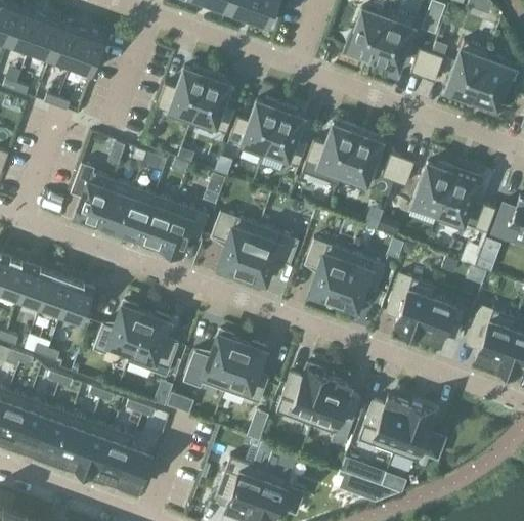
[(207,0),(206,3),(226,10),(230,0),(207,0)]
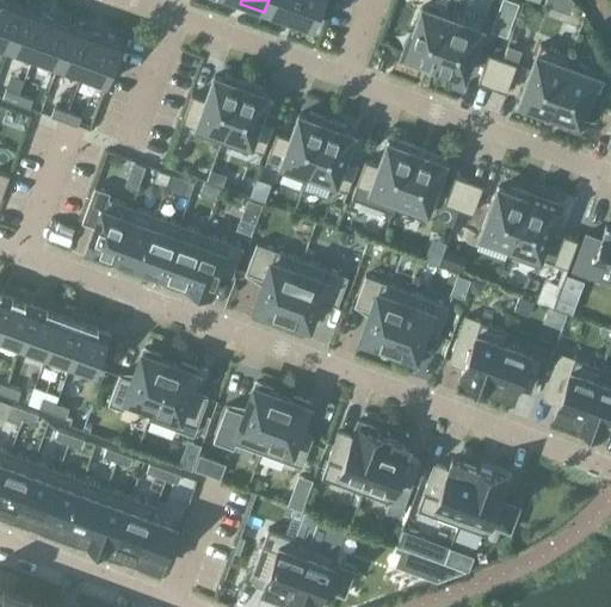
[(296,0),(269,0),(264,12),(289,22),(296,0)]
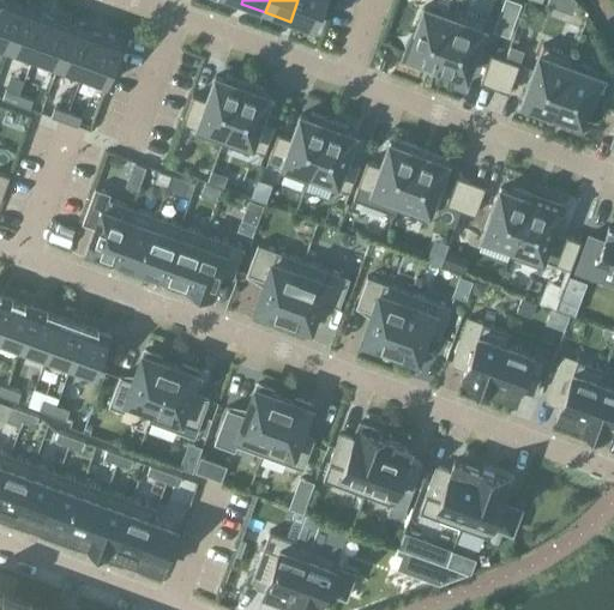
[(298,0),(290,22),(315,30),(326,0),(298,0)]
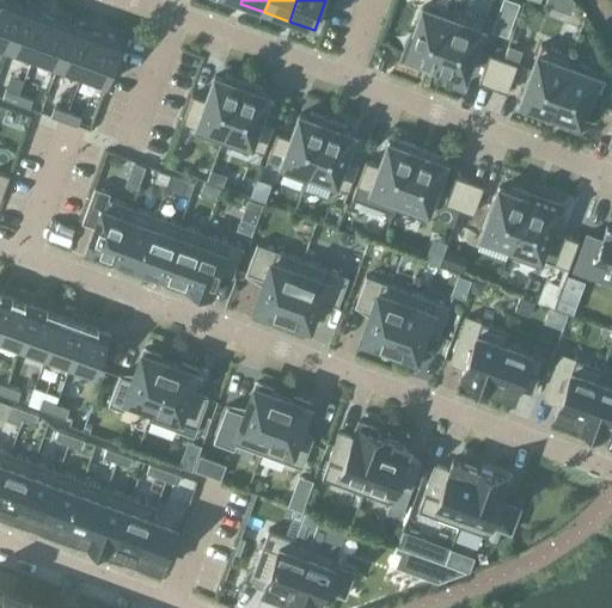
[(0,47),(10,50),(24,11),(0,1),(0,47)]
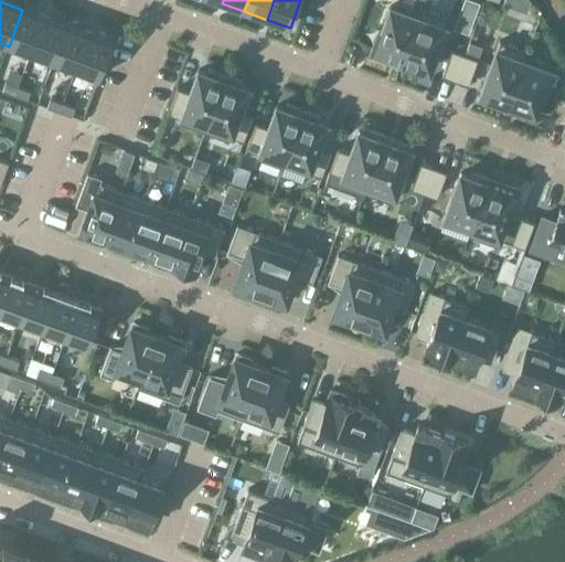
[(44,18),(22,10),(9,46),(31,55),(44,18)]
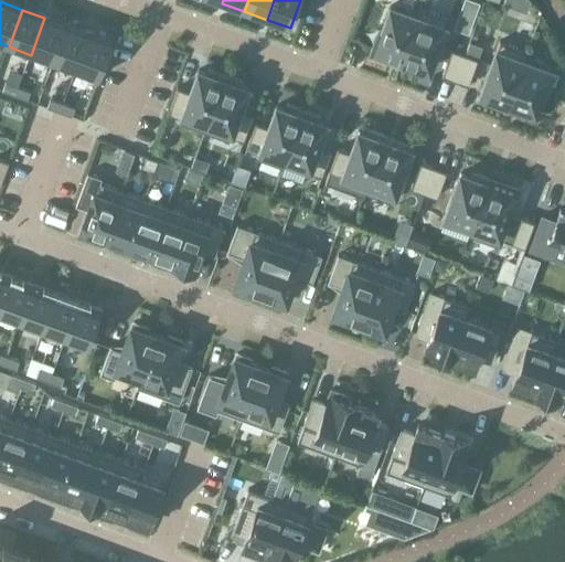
[(398,69),(400,69),(418,19),(417,19),(391,10),(373,59),(391,65),(392,64),(400,67),(398,69)]
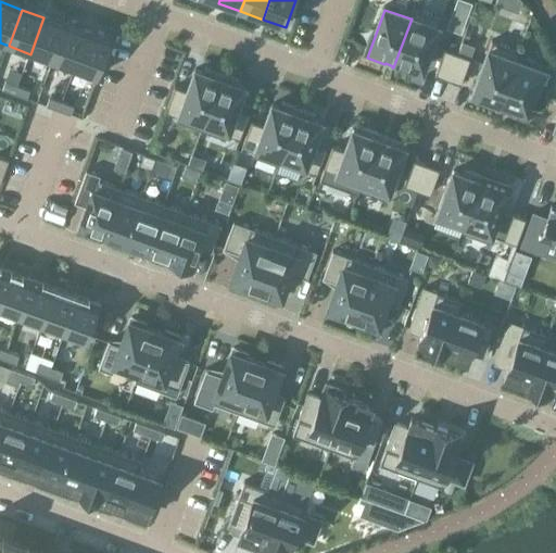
[(412,74),(413,68),(422,72),(441,21),(413,11),(411,19),(412,19),(393,67),(412,74)]
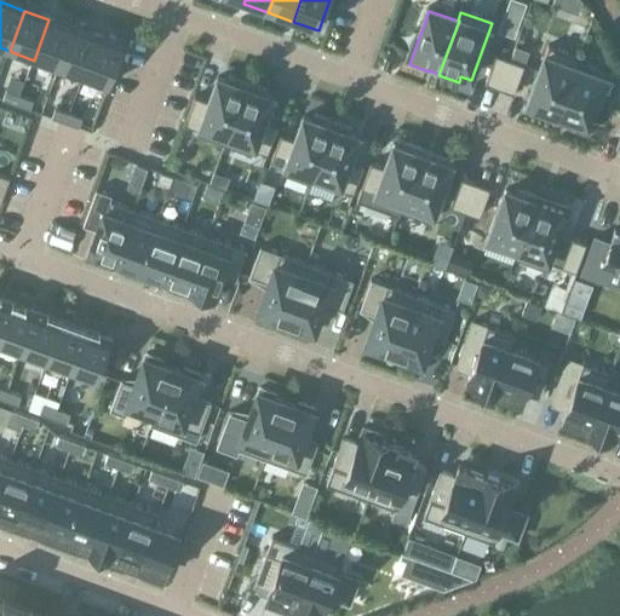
[(34,61),(58,69),(73,29),(49,19),(34,61)]
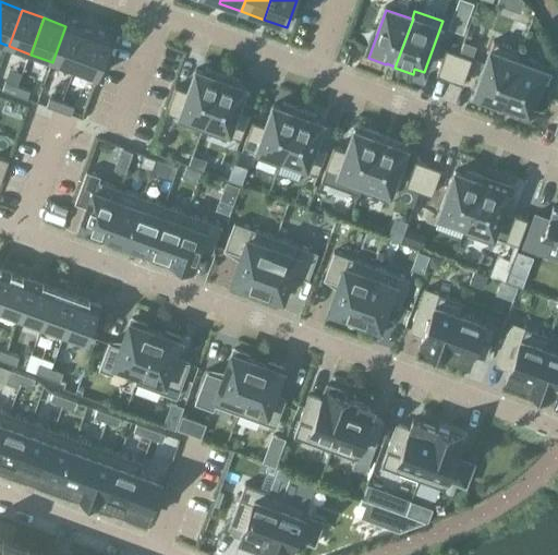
[(88,34),(65,26),(52,62),(74,71),(88,34)]
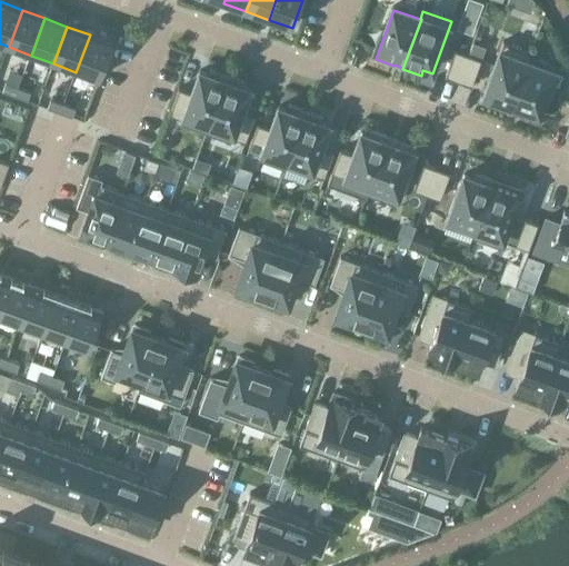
[(76,72),(100,80),(113,43),(90,35),(76,72)]
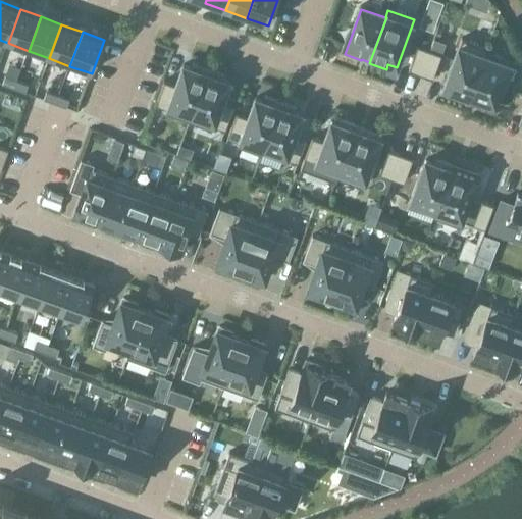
[(486,54),(487,51),(462,41),(444,90),(453,93),(451,97),(468,103),(485,54),(486,54)]
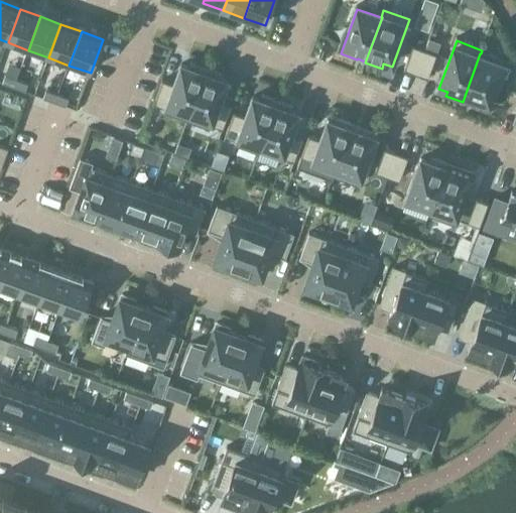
[(412,48),(404,73),(416,77),(424,52),(412,48)]
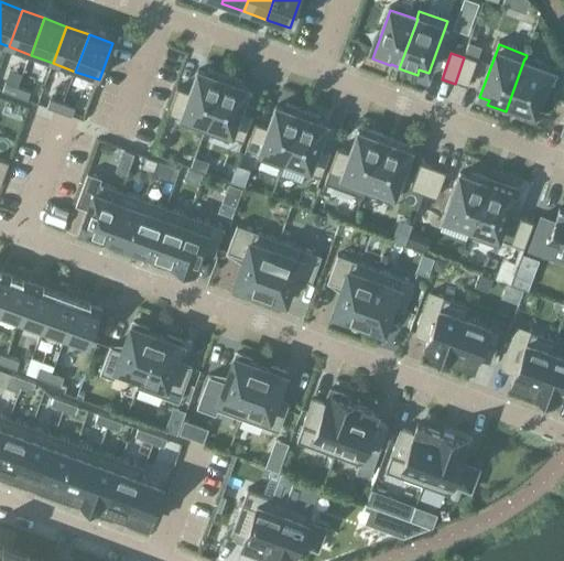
[(464,57),(455,84),(467,88),(477,63),(464,57)]
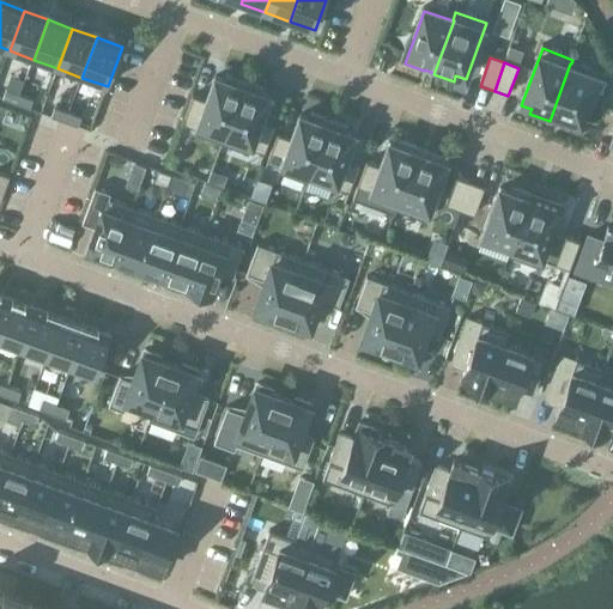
[(570,64),(550,121),(550,122),(551,121),(559,125),(578,133),(600,74),(571,64),(570,64)]
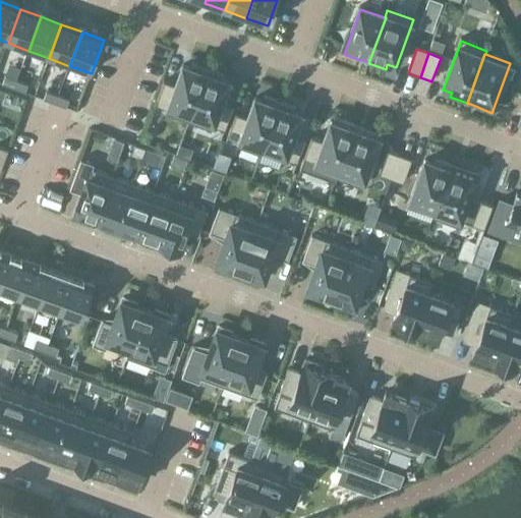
[(208,71),(192,65),(190,70),(183,67),(176,88),(164,83),(155,108),(167,112),(166,115),(188,124),(208,71)]
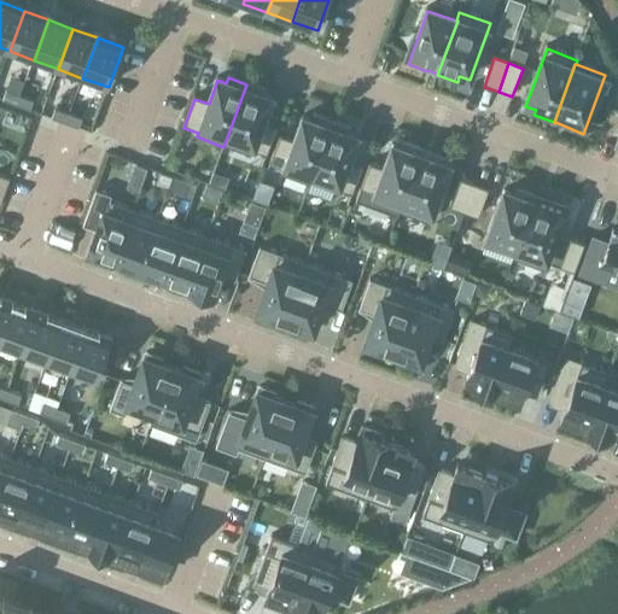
[(264,91),(246,85),(223,147),(251,157),(252,152),(267,157),(277,129),(263,124),(272,100),(263,97),(264,91)]
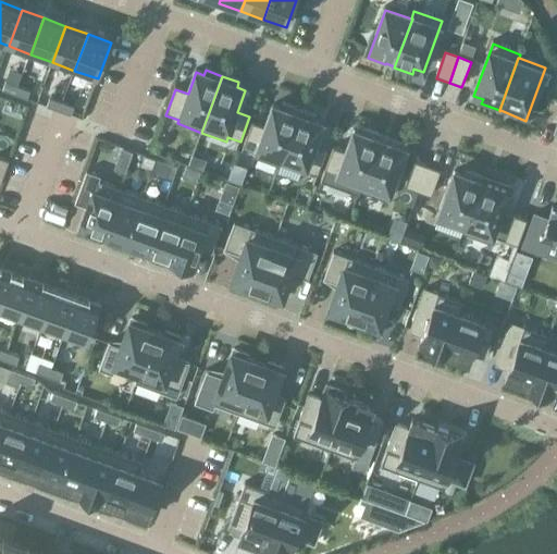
[(5,85),(2,93),(15,97),(17,89),(5,85)]
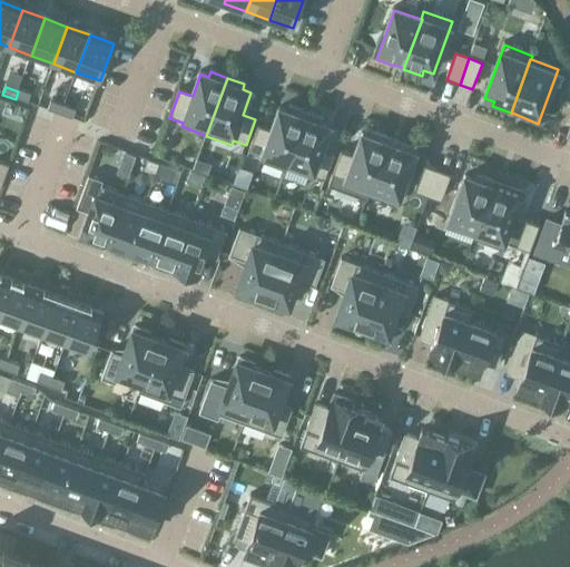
[(18,91),(16,99),(28,104),(31,96),(18,91)]
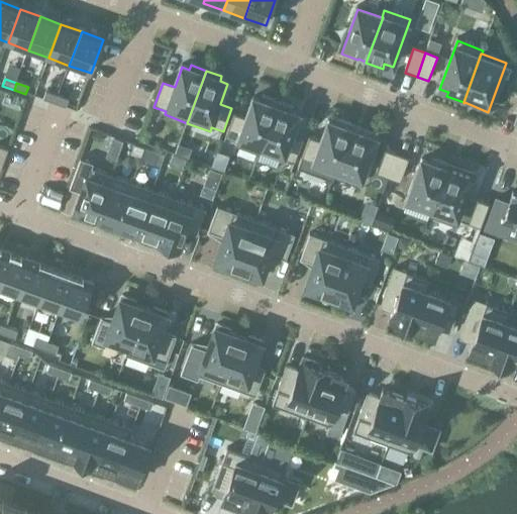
[(45,93),(43,101),(55,105),(58,98),(45,93)]
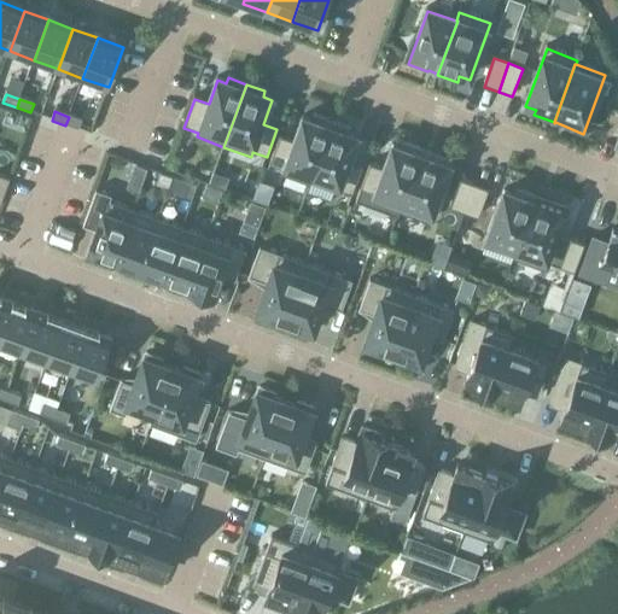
[(69,117),(65,126),(79,130),(82,122),(69,117)]
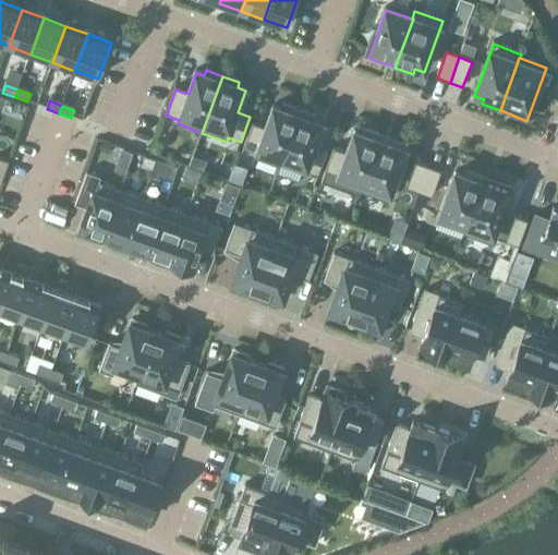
[(256,155),(254,159),(279,168),(300,111),(283,106),(281,110),(274,107),(265,129),(253,124),(243,151),(256,155)]
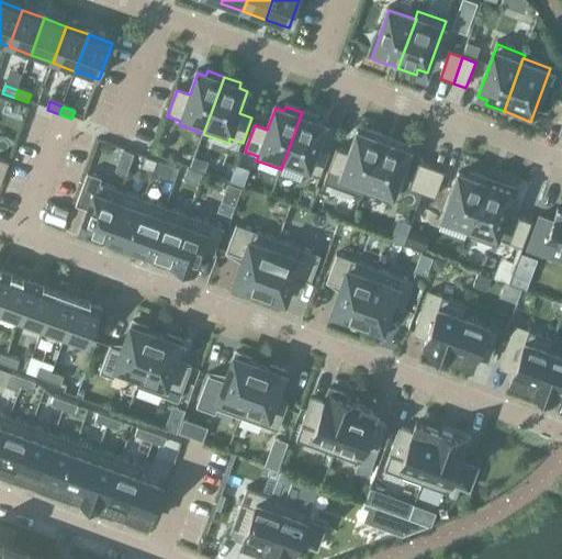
[(283,166),(321,179),(329,153),(317,148),(325,126),(317,123),(318,119),(302,112),(281,169),(282,169),(283,166)]
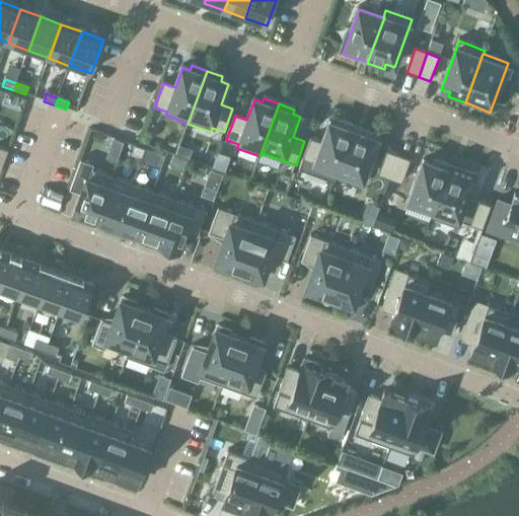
[(355,127),(338,121),(336,126),(329,123),(322,143),(310,139),(299,170),(334,183),(336,179),(355,128),(355,127)]
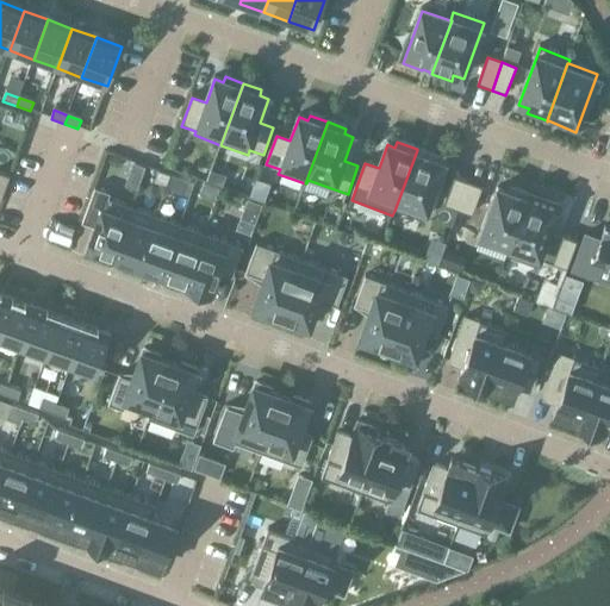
[(417,150),(394,211),(423,222),(446,161),(417,150)]
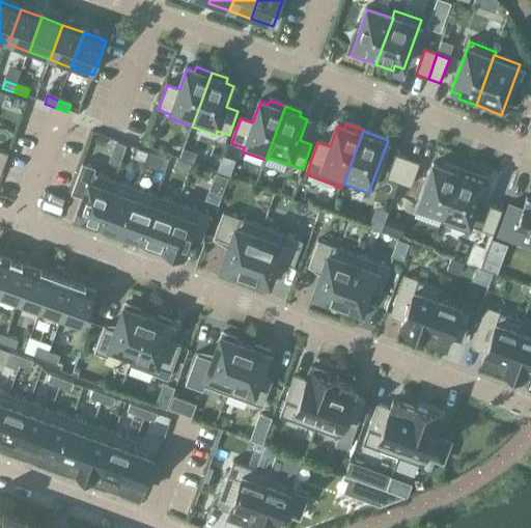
[(0,178),(8,156),(0,151),(0,178)]
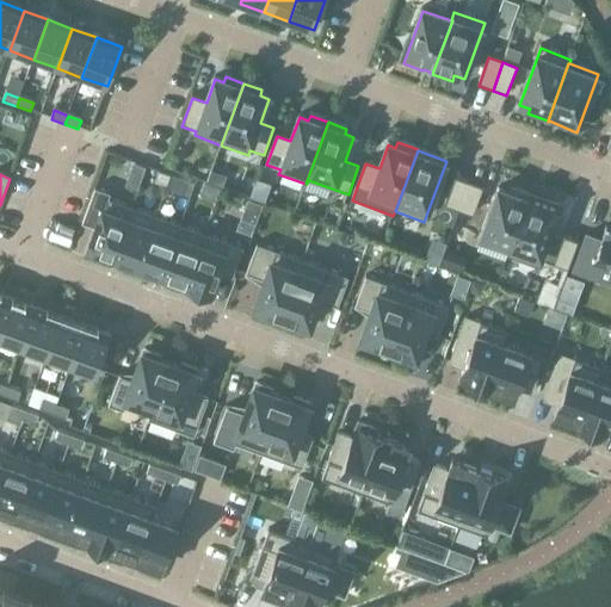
[(158,174),(154,184),(165,187),(168,178),(158,174)]
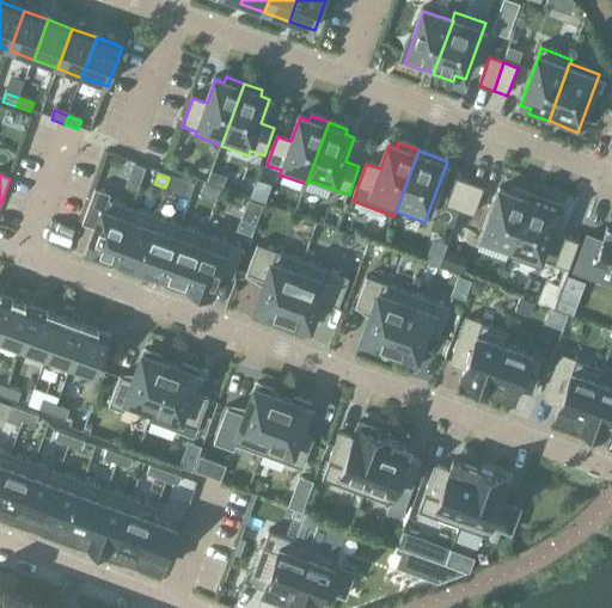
[(456,179),(446,207),(460,213),(470,184),(456,179)]
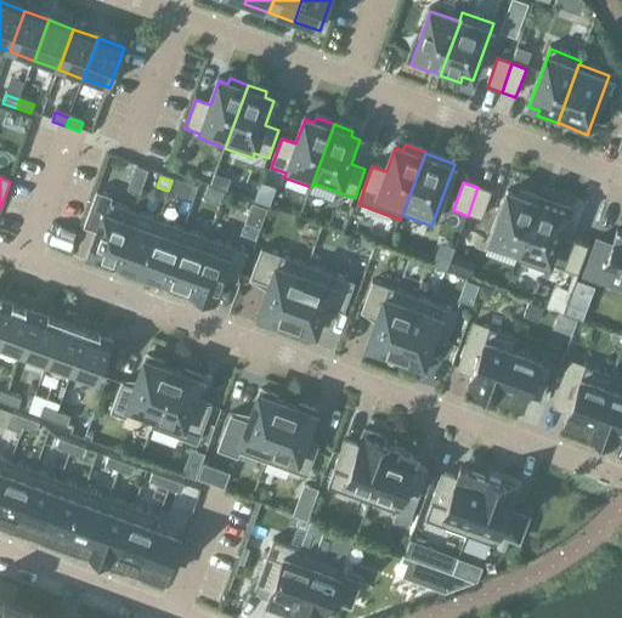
[(478,187),(468,216),(481,221),(492,192),(478,187)]
